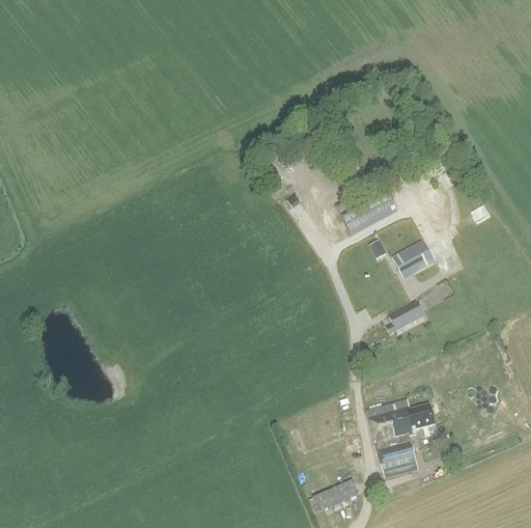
[(350,231),(396,207),(387,189),(340,213),(350,231)]
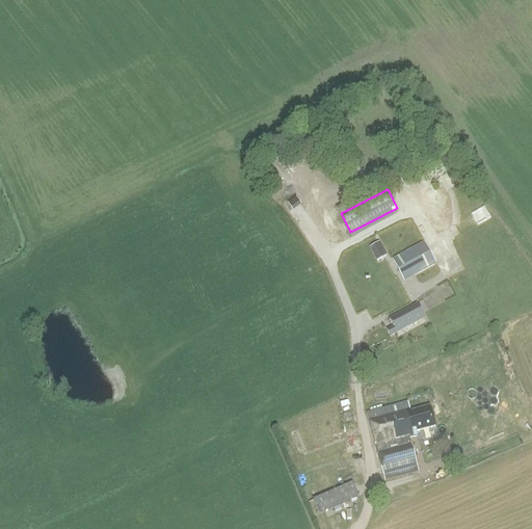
[(296,206),(304,200),(299,192),(290,199),(296,206)]
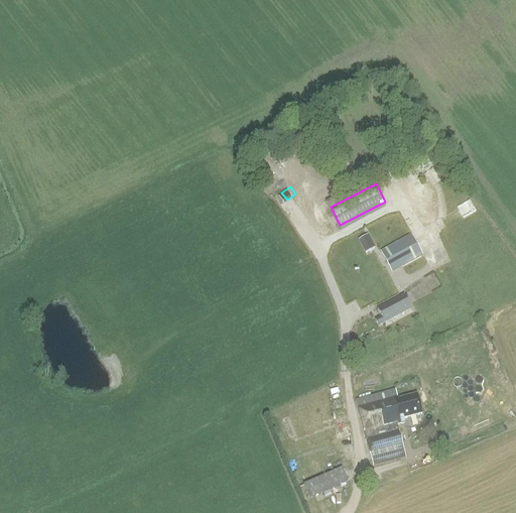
[(330,206),(340,200),(336,193),(326,199),(330,206)]
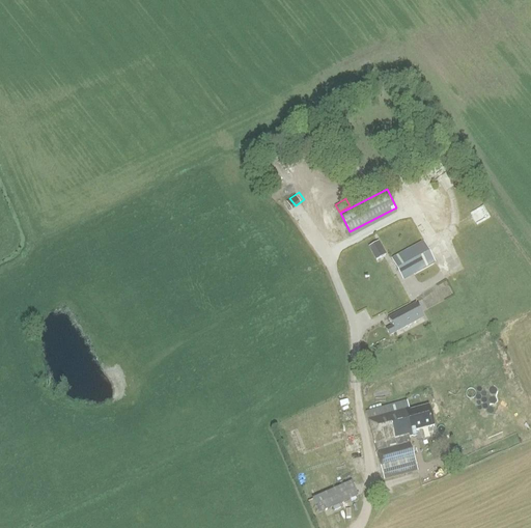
[(478,221),(492,213),(485,201),(472,209),(478,221)]
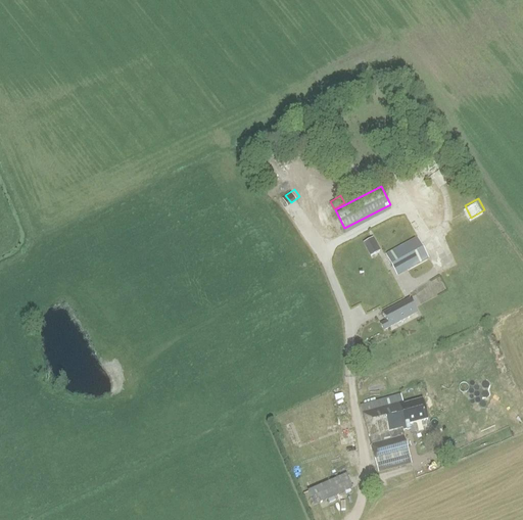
[(372,235),(364,240),(371,252),(379,248),(372,235)]
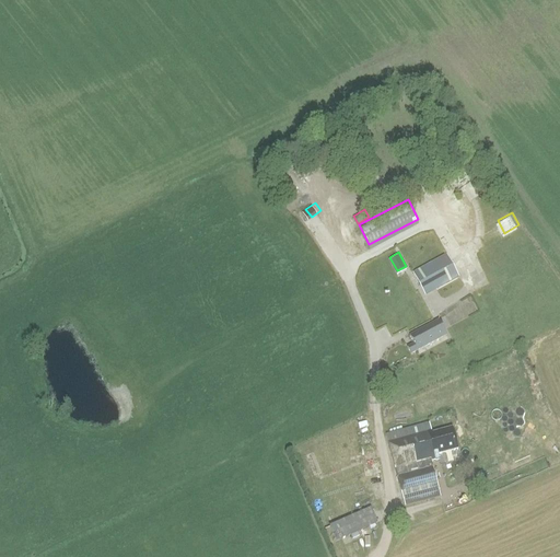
[(446,252),(412,270),(426,293),(459,275),(446,252)]
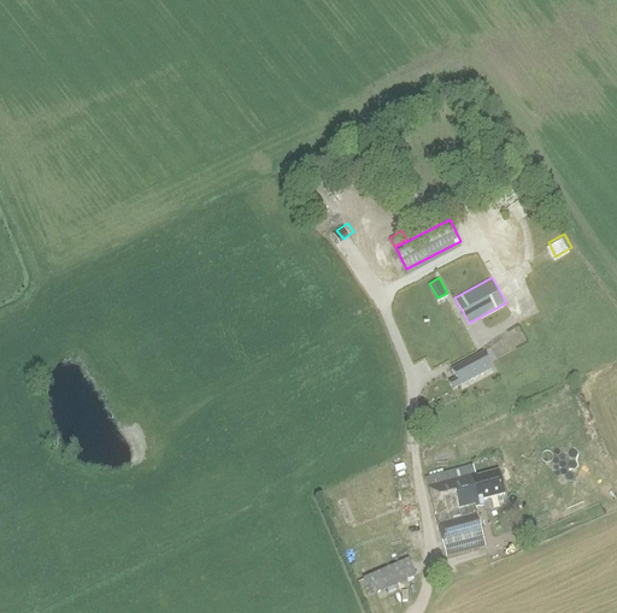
[(453,387),(492,366),(483,349),(451,366),(457,375),(448,379),(453,387)]
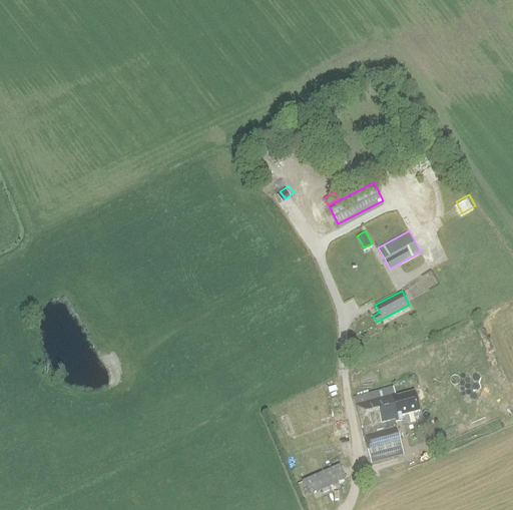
[(401,414),(420,409),(415,390),(396,395),(394,385),(354,396),(371,461),(404,452),(395,420),(399,418),(399,419),(403,418),(401,414)]
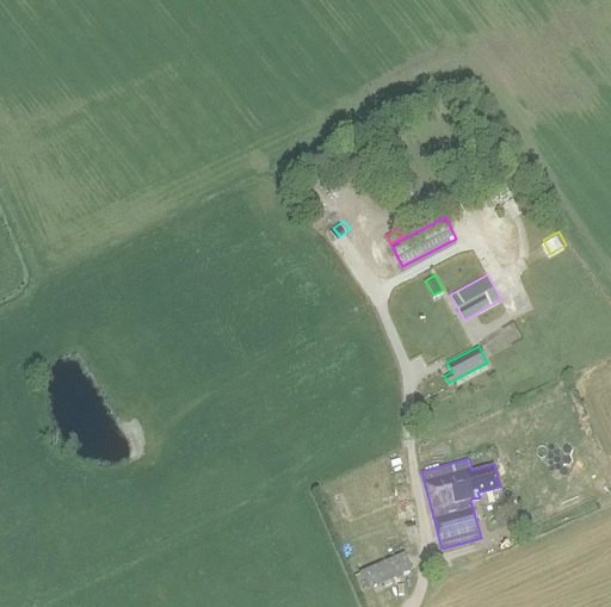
[(339,519),(346,515),(338,490),(329,493),(339,519)]
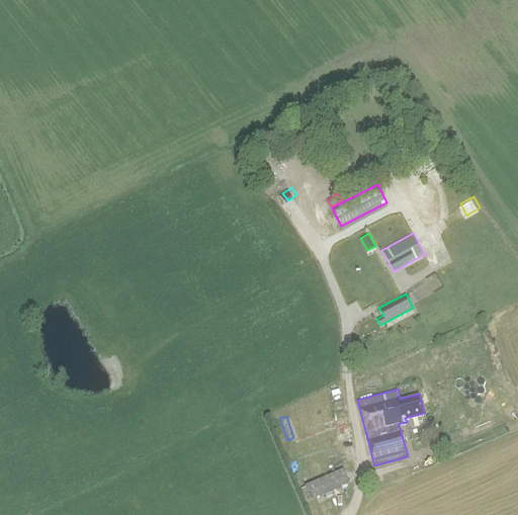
[(441,437),(431,441),(433,446),(443,443),(441,437)]
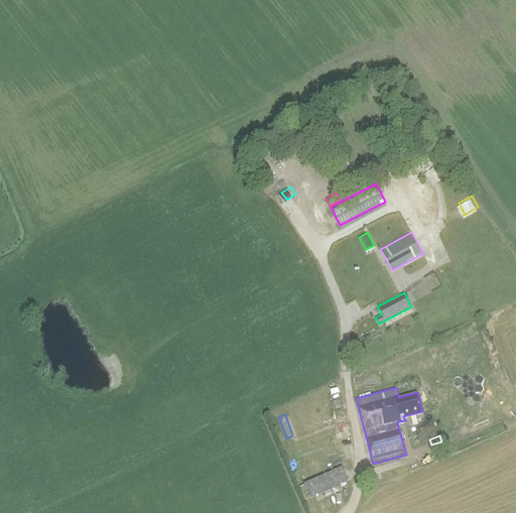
[(303,482),(309,496),(348,480),(342,466),(303,482)]
